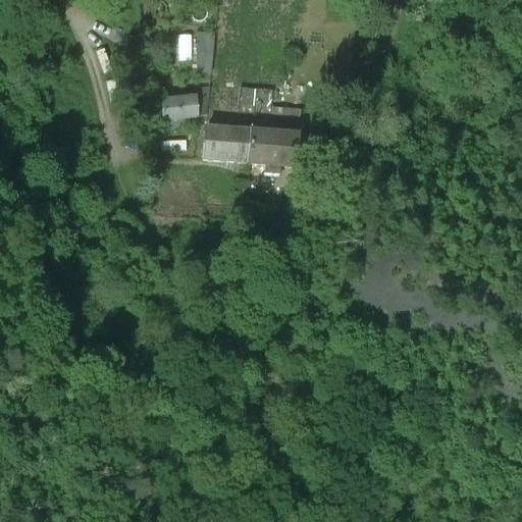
[(212,31),(196,30),(196,67),(209,68),(212,31)]
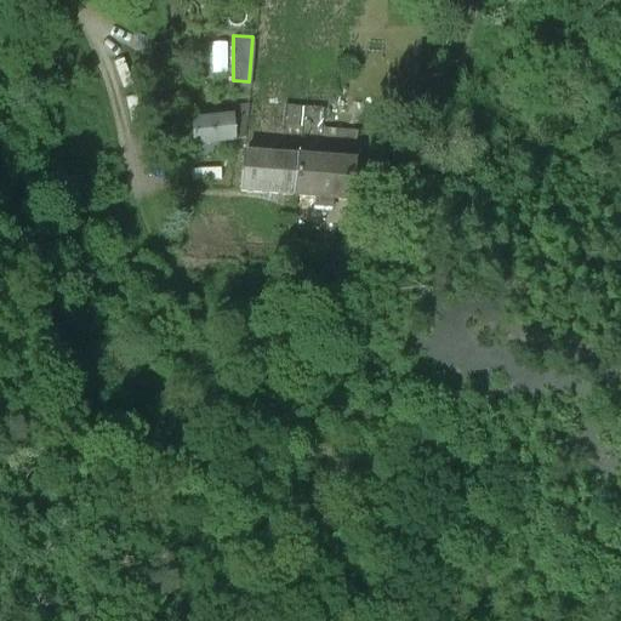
[(355,123),(319,121),(320,102),(305,98),(303,104),(298,151),(351,153),(354,154),(355,123)]
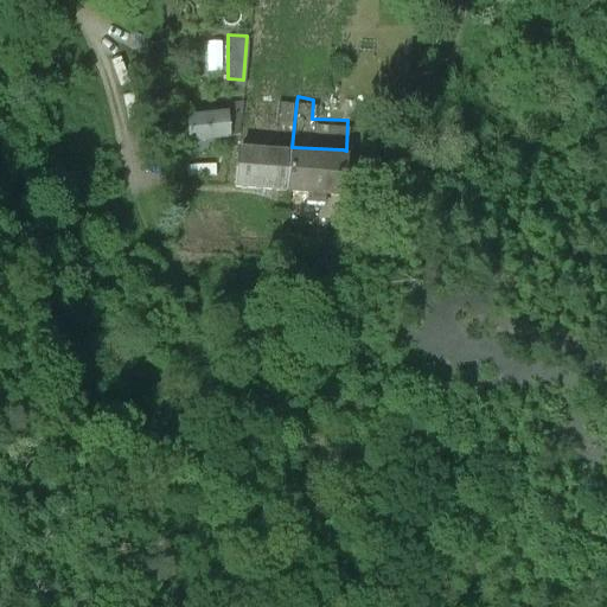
[(296,102),(278,101),(273,147),(292,147),(296,102)]
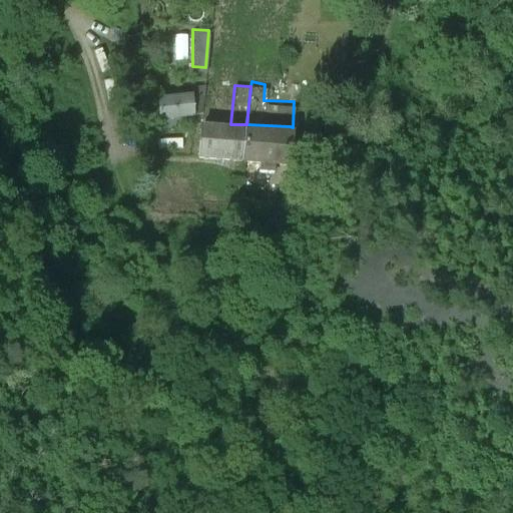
[(203,91),(166,94),(166,86),(157,86),(160,120),(191,118),(190,109),(202,108),(203,91)]
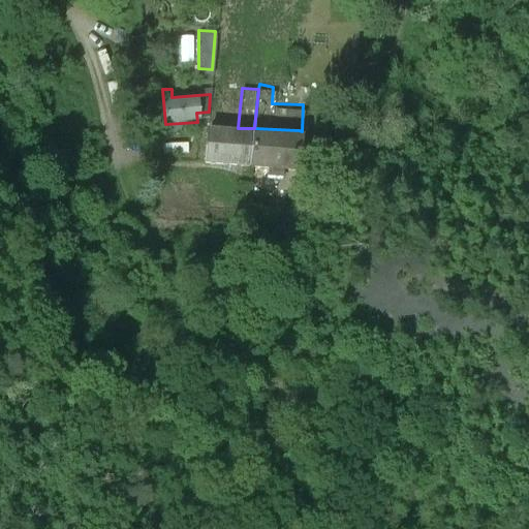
[(238,128),(208,126),(205,154),(250,158),(254,128),(238,128)]
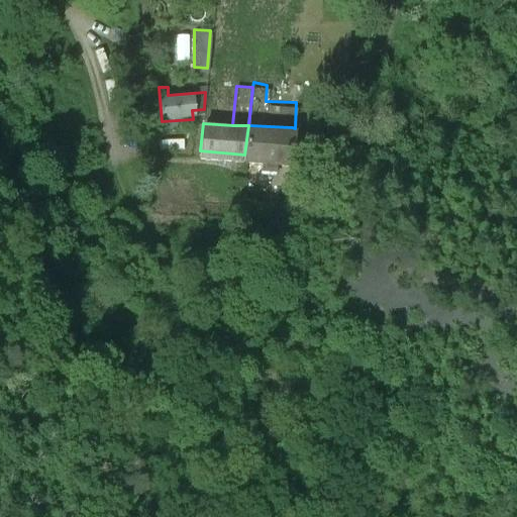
[(292,127),(248,125),(244,154),(261,156),(260,166),(275,167),(276,157),(291,159),(292,127)]
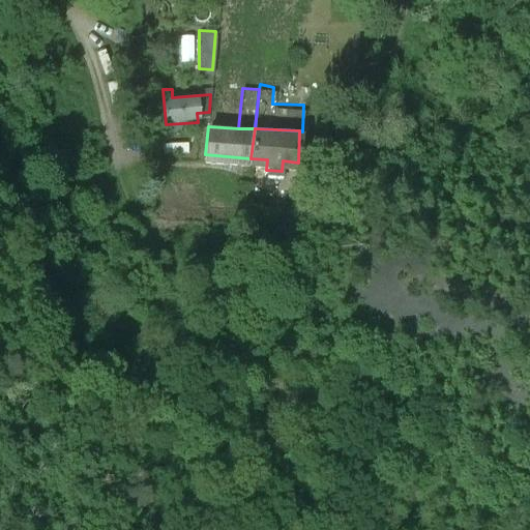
All buildings are outlined.
